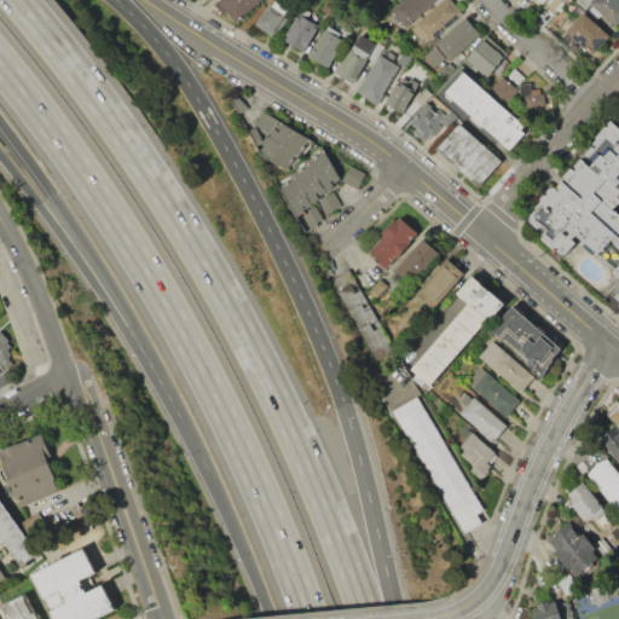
[(219,0),(260,0),(236,23),(217,3),(219,0)]
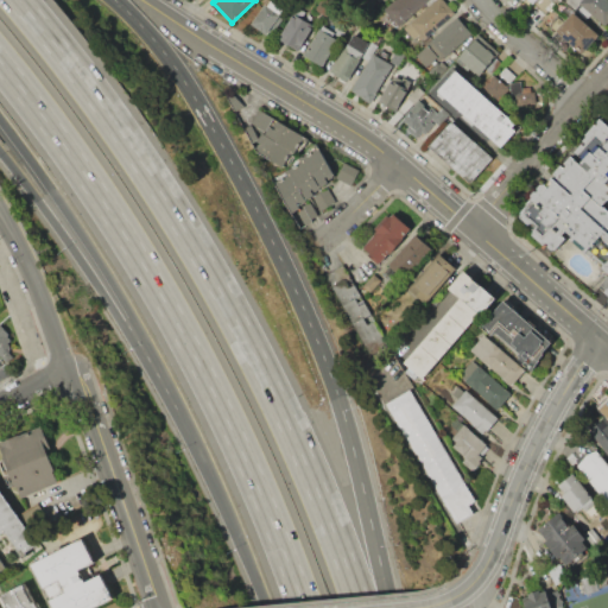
[(276,31),(271,27),(266,35),(252,24),(265,5),(267,6),(271,0),(289,12),(276,31)]
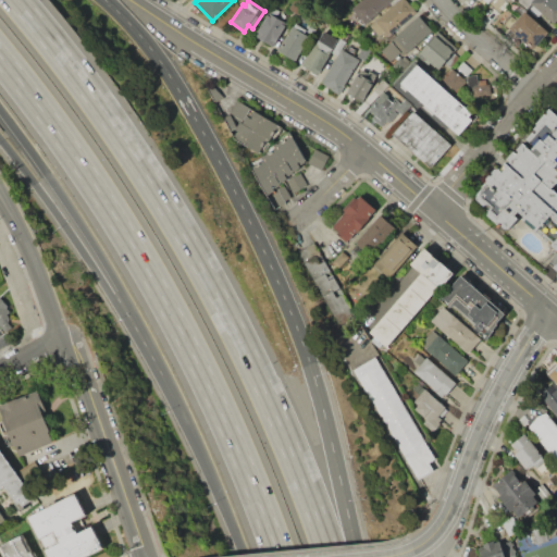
[(360,0),(393,0),(366,24),(351,8),(360,0)]
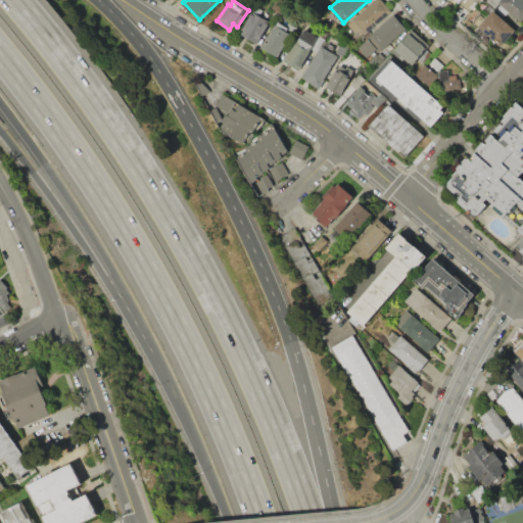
[(371,0),(383,0),(392,10),(366,35),(362,30),(355,35),(345,24),(371,0)]
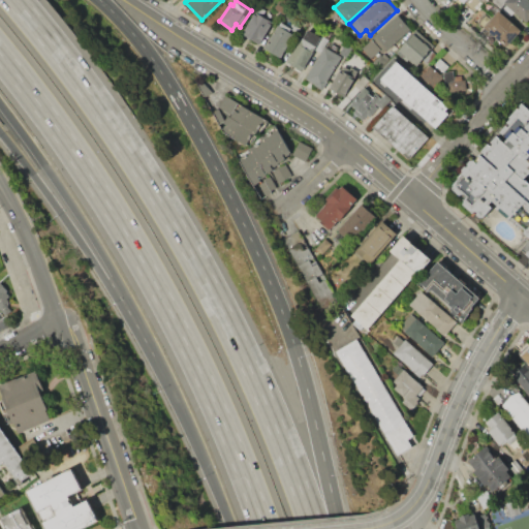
[(468,0),(481,0),(473,10),(465,4),(468,0)]
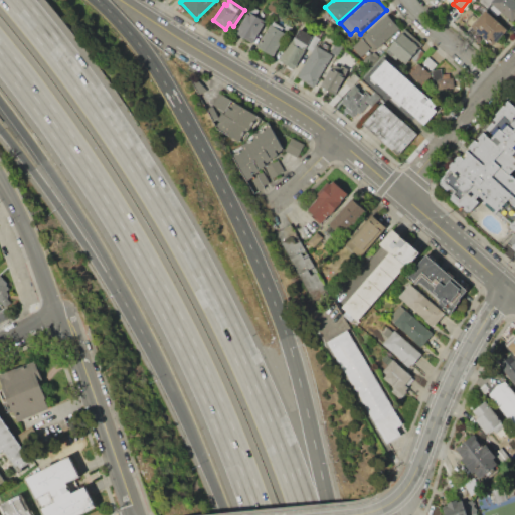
[(478,0),(514,0),(514,18),(513,21),(501,11),(496,17),(478,1),(478,0)]
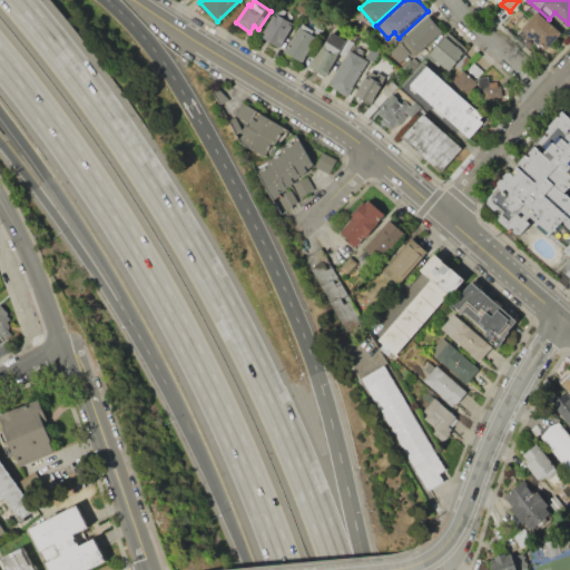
[(536,10),(561,31),(547,49),(521,28),(536,10)]
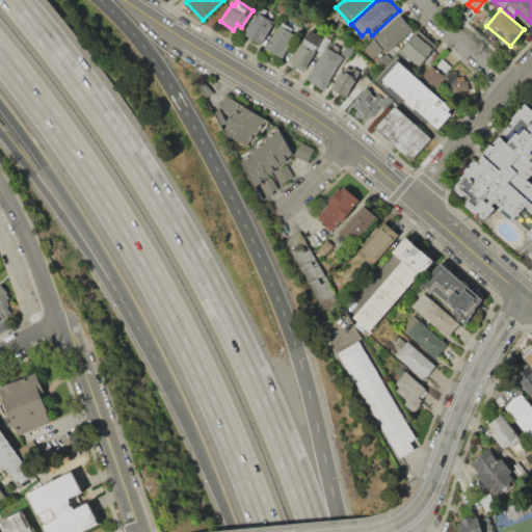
[(258,11),(274,21),(261,44),(244,33),(258,11)]
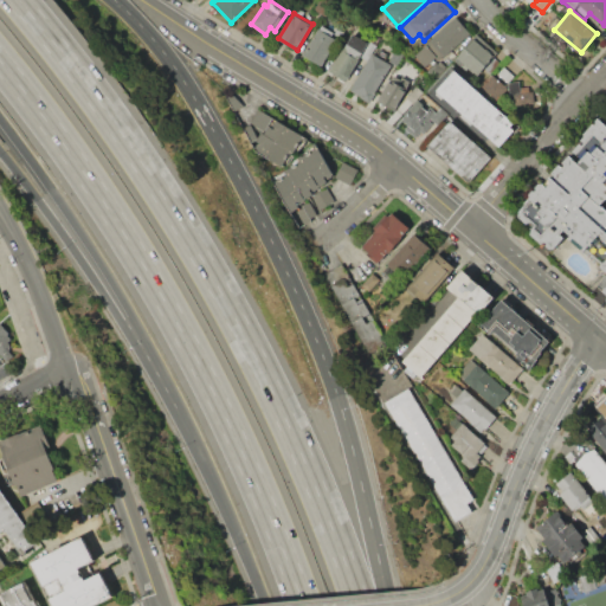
[(414,55),(457,17),(471,33),(439,62),(437,58),(426,68),(414,55)]
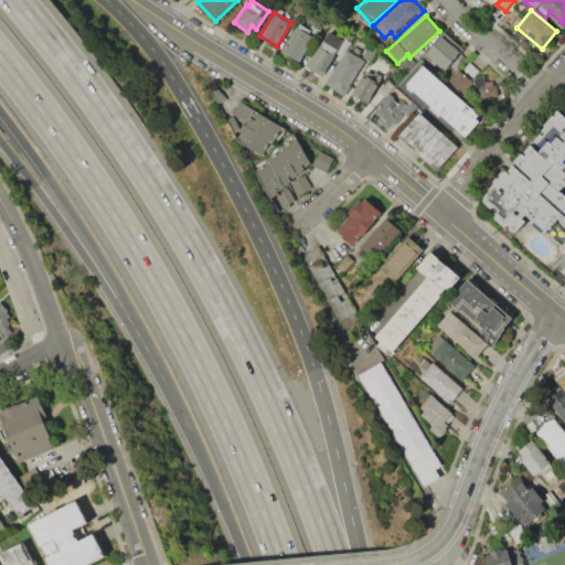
[(280,52),(299,63),(316,36),(297,25),(280,52)]
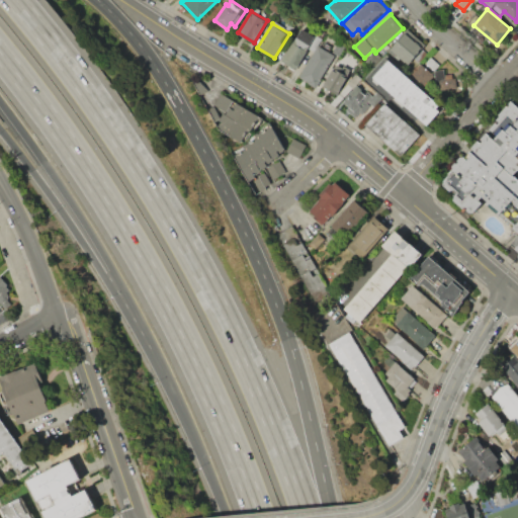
[(301,29),(312,36),(314,34),(321,38),(313,52),(309,49),(295,69),(281,61),(301,29)]
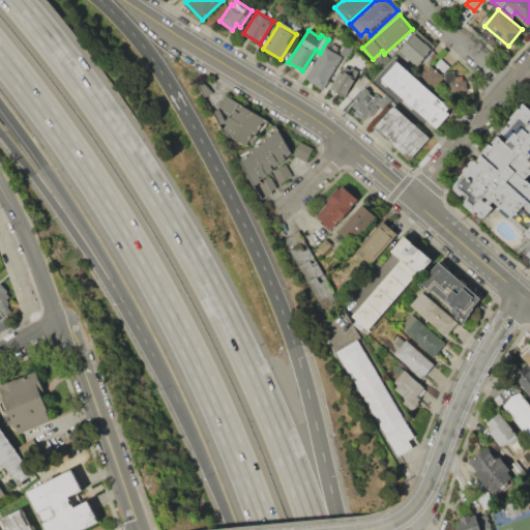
[(417,30),(436,46),(416,70),(396,54),(417,30)]
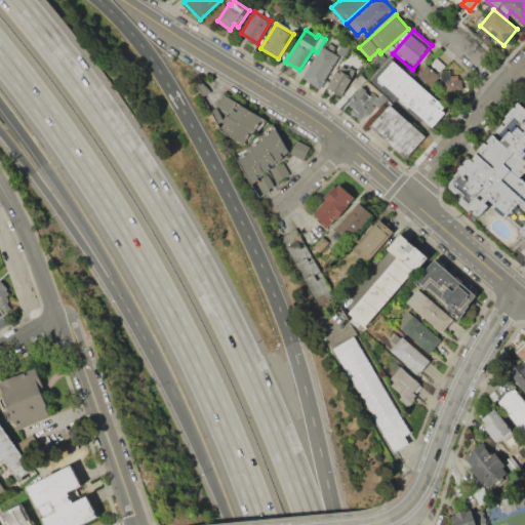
[(342,42),(350,47),(342,58),(335,53),(342,42)]
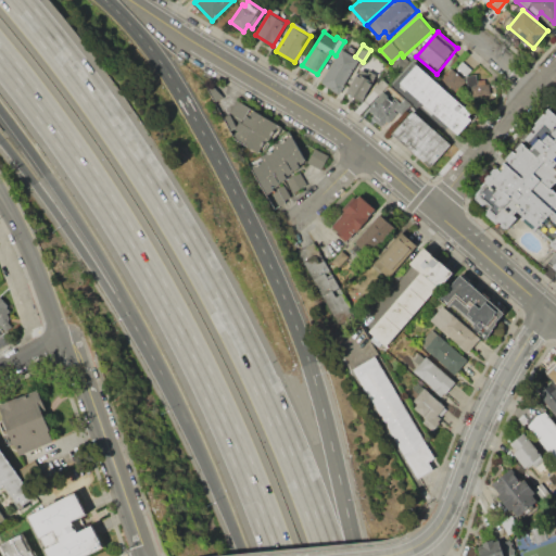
[(341,49),(359,61),(339,96),(319,83),(341,49)]
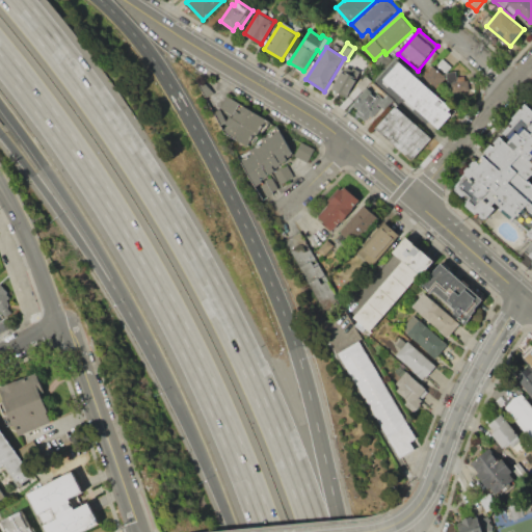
[(374,62),(384,54),(391,60),(380,70),(374,62)]
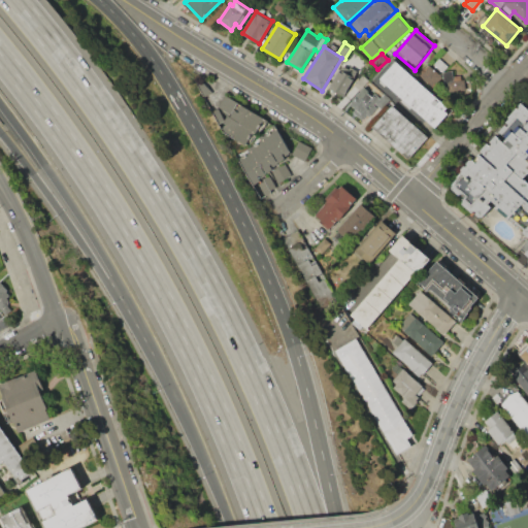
[(439,59),(448,66),(432,84),(420,73),(428,64),(432,67),(439,59)]
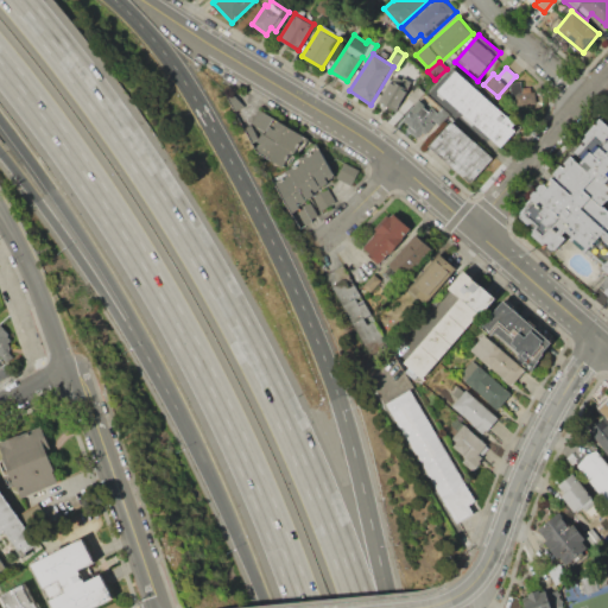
[(456,70),(521,128),(501,150),(437,90),(456,70)]
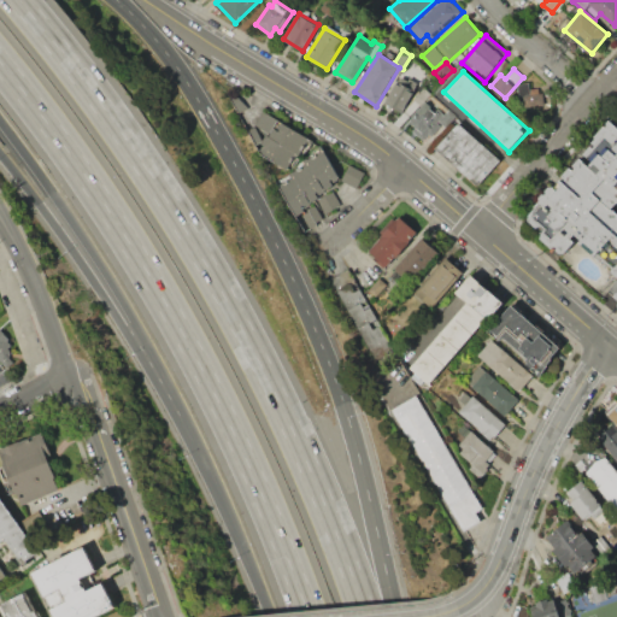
[(400,76),(406,81),(409,78),(418,84),(400,112),(383,103),(400,76)]
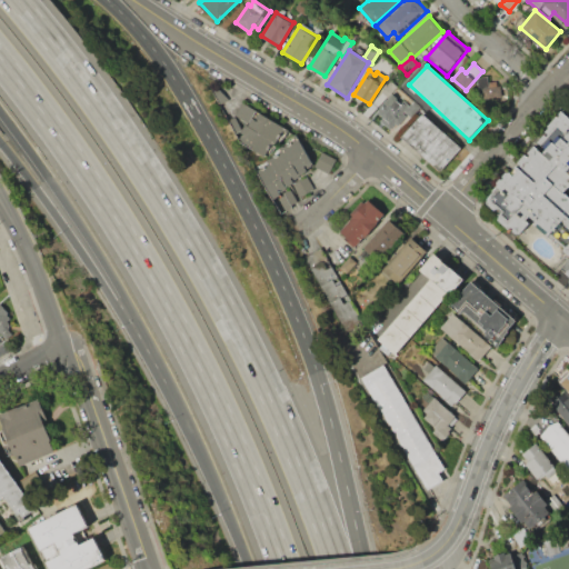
[(477,78),(488,77),(488,82),(505,80),(507,97),(480,100),(477,78)]
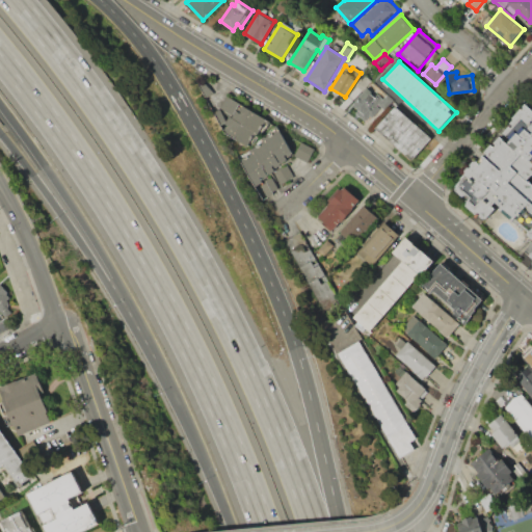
[(365,75),(370,80),(362,90),(355,85),(365,75)]
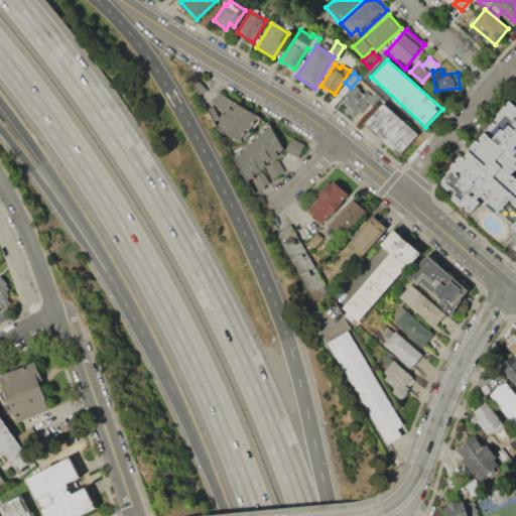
[(355,85),(369,97),(374,92),(380,97),(373,105),(367,100),(365,103),(368,105),(360,113),(358,111),(353,117),(344,109),(347,106),(341,101),(355,85)]
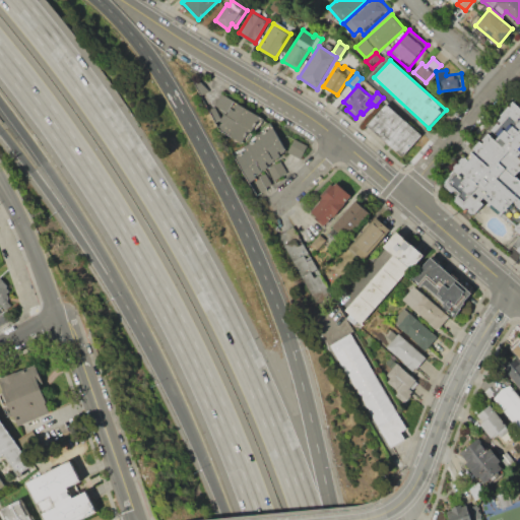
[(513,101),(519,107),(519,172),(519,171),(514,177),(519,181),(519,253),(517,250),(519,246),(519,233),(514,228),(515,226),(501,214),(500,215),(488,205),(494,198),(488,192),(479,201),(482,204),(474,213),(471,214),(467,210),(468,209),(466,207),(464,209),(455,201),(456,197),(459,193),(456,190),(452,190),(451,191),(445,186),(446,183),(446,182),(445,181),(451,175),(450,174),(455,169),(454,168),(463,156),(468,160),(473,156),(469,152),(471,150),(474,153),(475,151),(472,148),(479,141),(482,143),(484,141),(482,139),(488,133),(495,139),(499,136),(491,129),(497,122),(499,125),(501,123),(499,120),(502,116),(500,115),(513,101)]
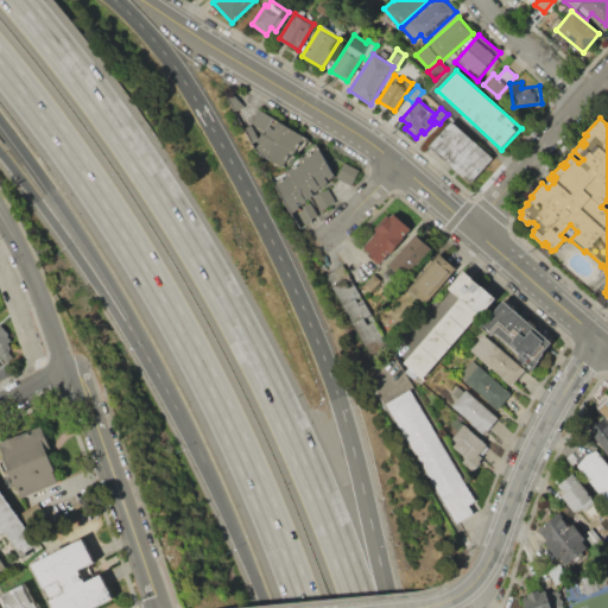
[(258,152),(287,170),(306,139),(278,121),(273,128),(270,127),(266,134),(261,131),(255,140),(261,145),(258,152)]
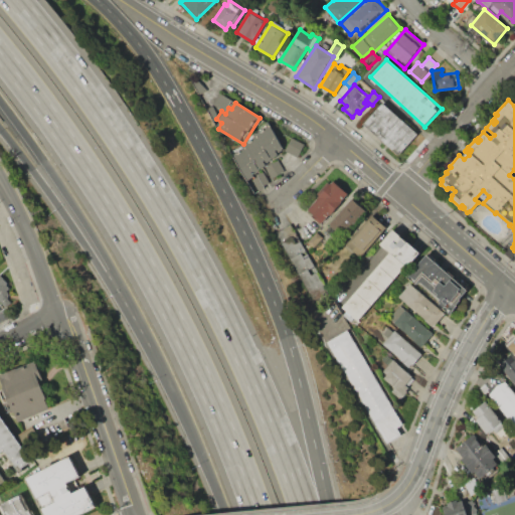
[(381,103),(417,134),(398,155),(362,124),(381,103)]
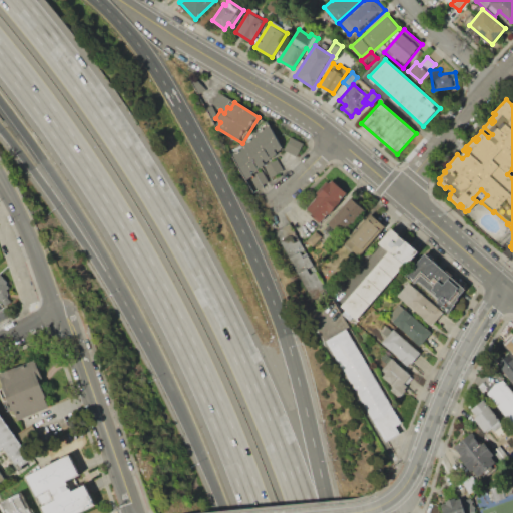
[(232,154),(252,193),(264,187),(263,184),(269,181),(267,178),(284,170),(275,152),(281,149),(267,122),(251,130),(255,137),(241,144),(243,148),(232,154)]
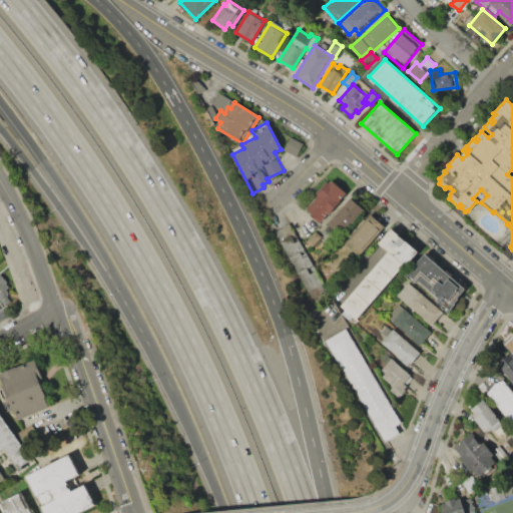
[(284,150),(297,157),(304,145),(291,138),(284,150)]
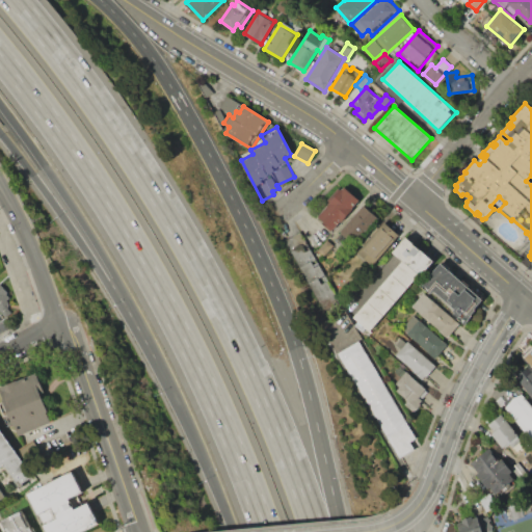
[(343,186),(358,200),(330,232),(315,217),(343,186)]
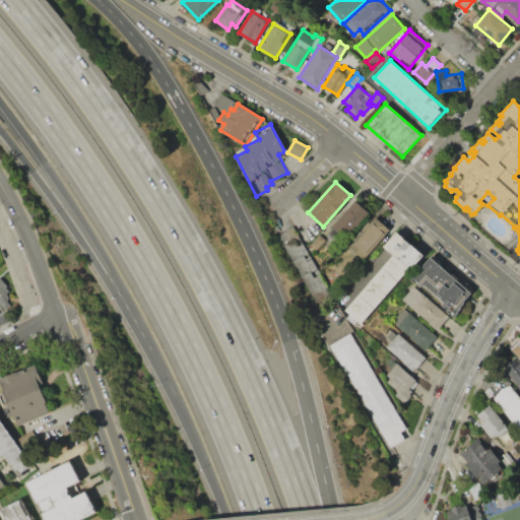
[(354,200),(370,213),(342,246),(327,233),(354,200)]
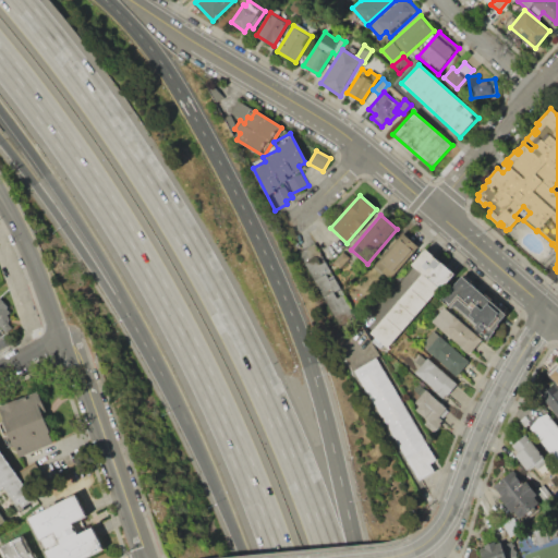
[(389,278),(419,247),(403,233),(374,264),(389,278)]
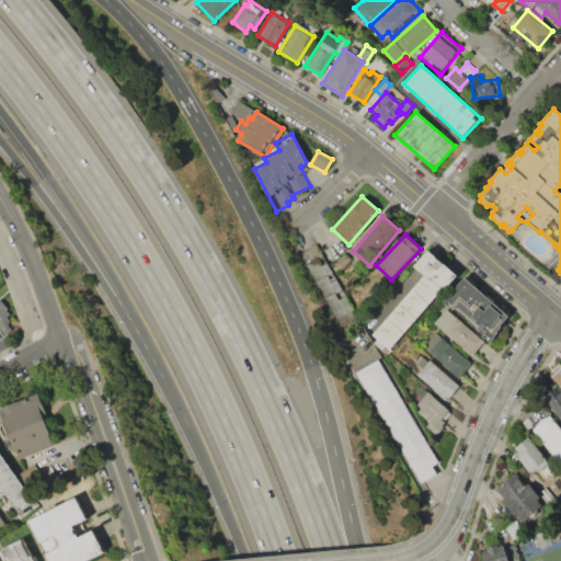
[(299,252),(339,325),(357,316),(317,242),(299,252)]
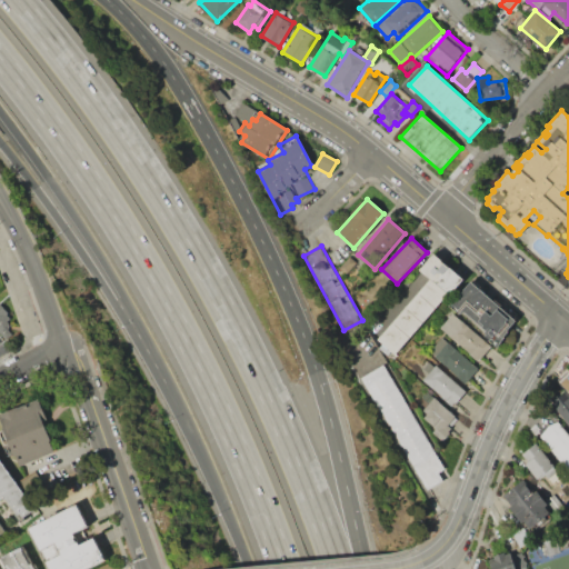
[(433,252),(461,278),(395,353),(378,338),(429,280),(418,270),(433,252)]
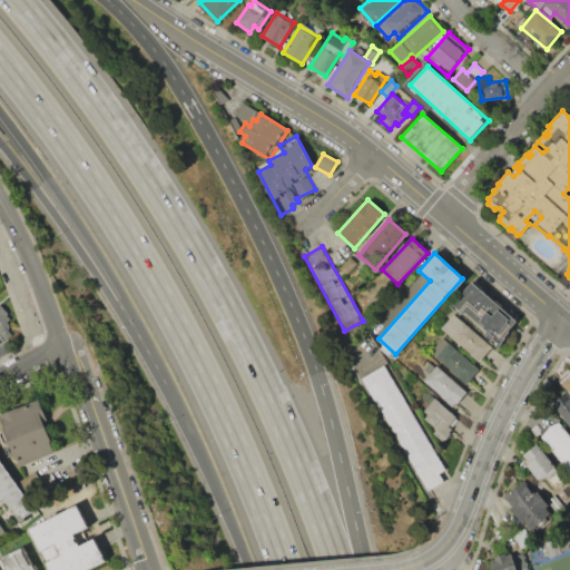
[(472,281),(516,318),(499,349),(450,306),(472,281)]
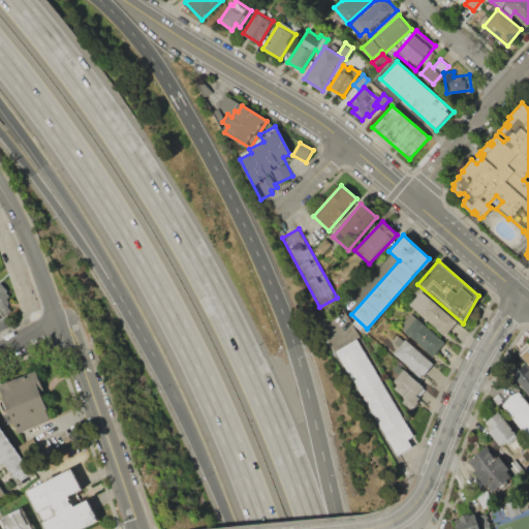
[(0,309),(5,315),(16,307),(8,299),(12,296),(5,286),(1,289),(0,287),(0,309)]
